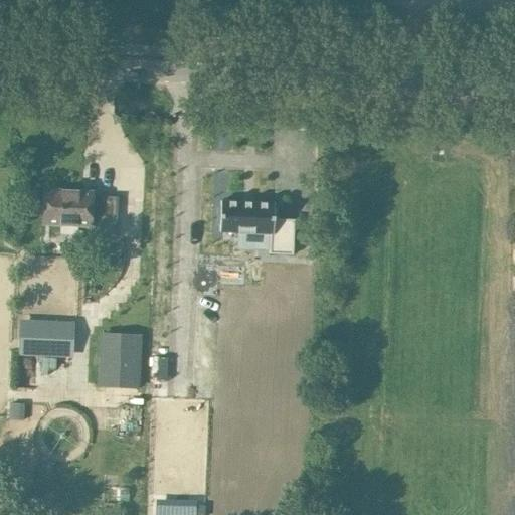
[(114,198),(93,198),(93,194),(44,193),(43,224),(89,226),(89,236),(113,237),(114,198)]
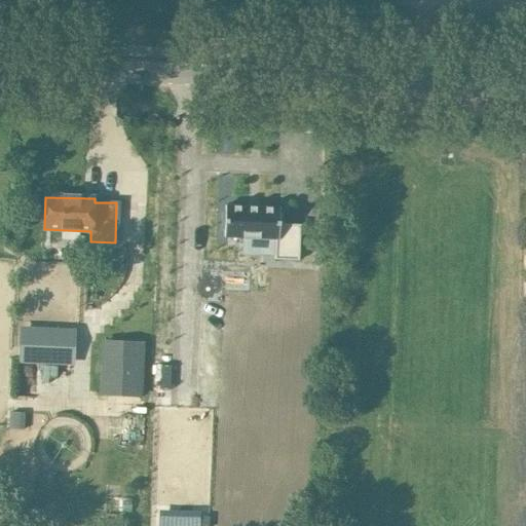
[(205,225),(209,225),(209,233),(260,234),(259,255),(284,256),(285,219),(264,219),(265,202),(210,201),(210,209),(207,209),(205,225)]
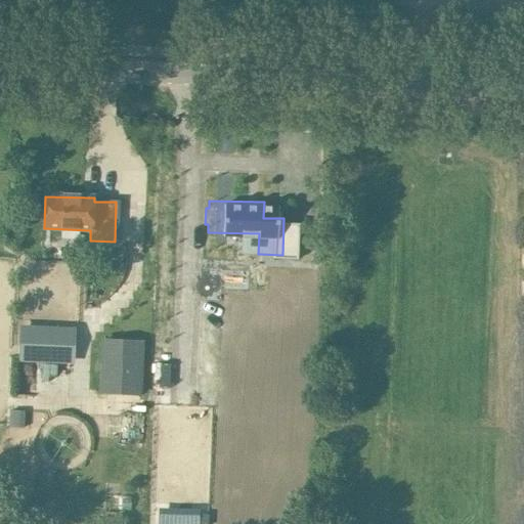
[(22,330),(19,358),(73,360),(74,332),(22,330)]
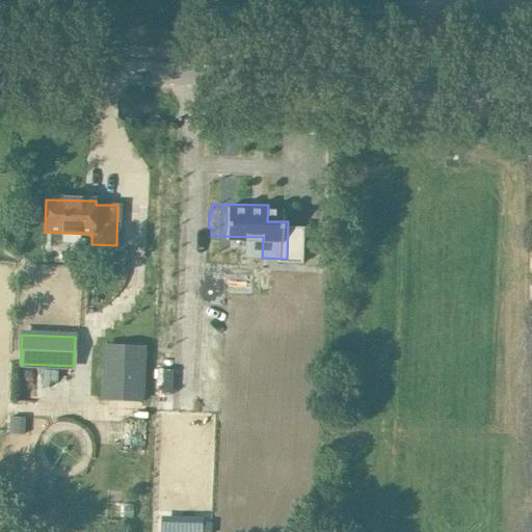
[(23,388),(37,388),(38,366),(24,366),(23,388)]
